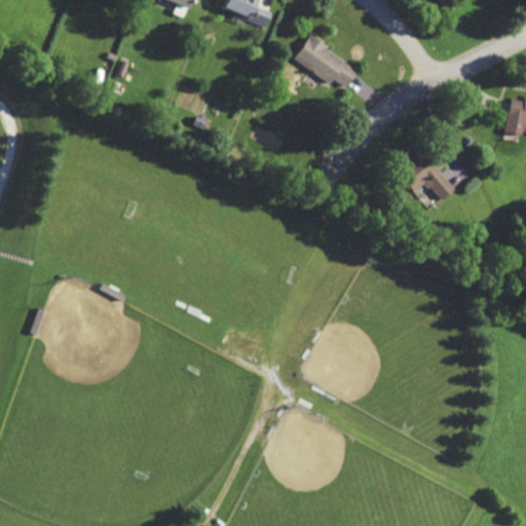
[(163,0),(188,8),(190,0),(163,0)]
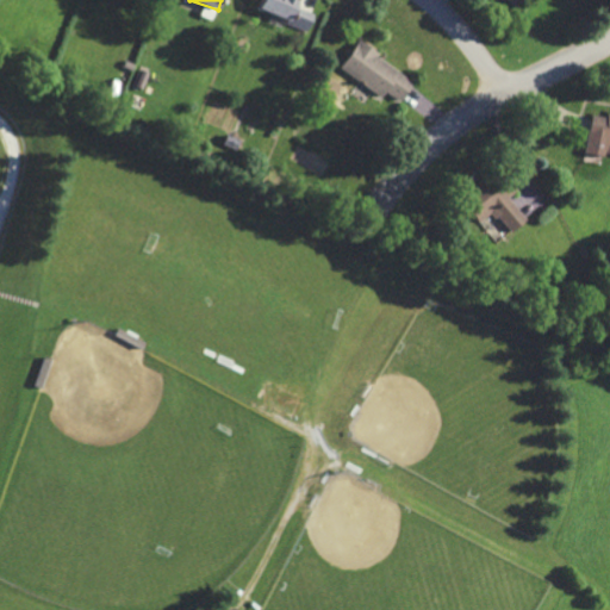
[(306,29),(312,13),(296,6),(297,0),(260,0),(256,11),(306,29)]
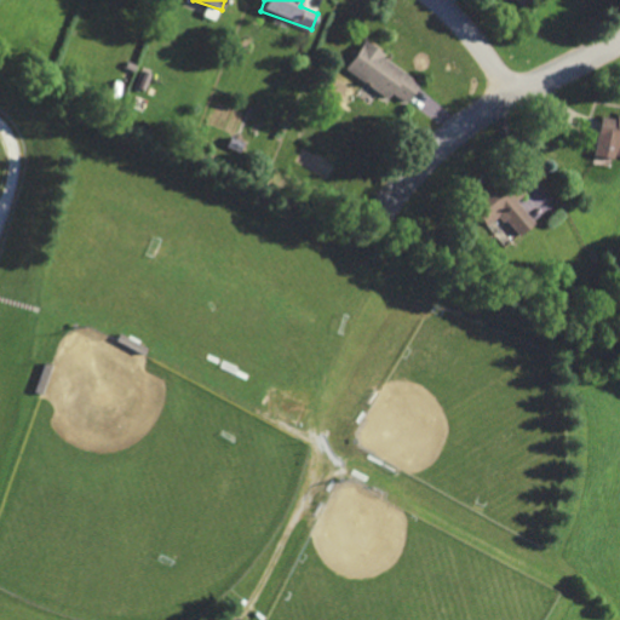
[(344,70),(388,98),(391,92),(407,103),(422,81),(362,42),(344,70)]
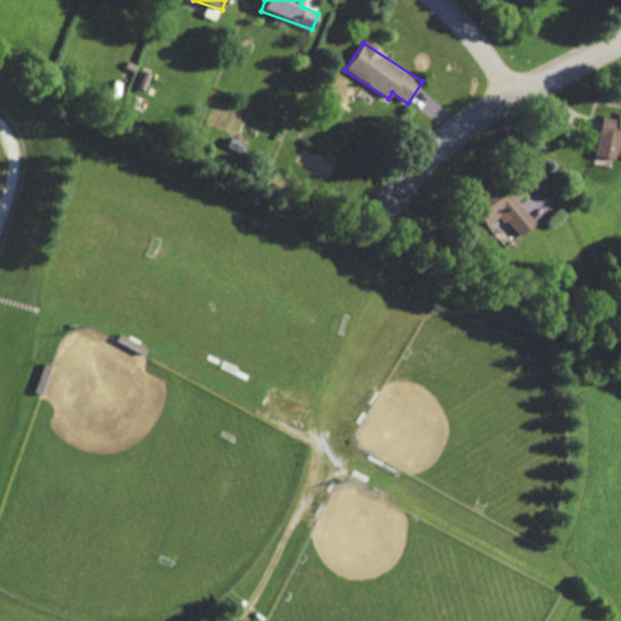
[(596,154),(620,158),(620,112),(619,119),(602,117),(596,154)]
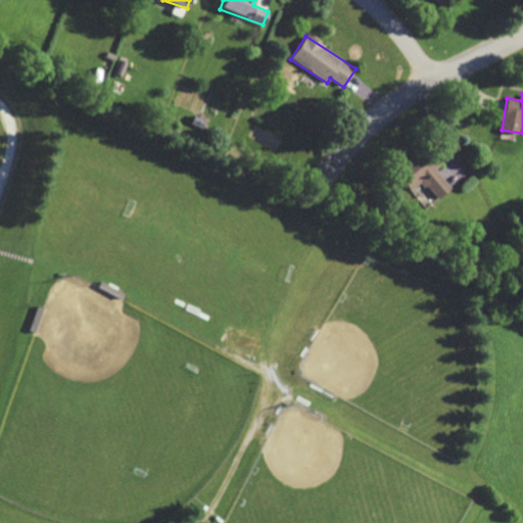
[(450,188),(435,170),(442,162),(426,144),(400,168),(407,176),(401,181),(411,191),(421,182),(437,199),(450,188)]
